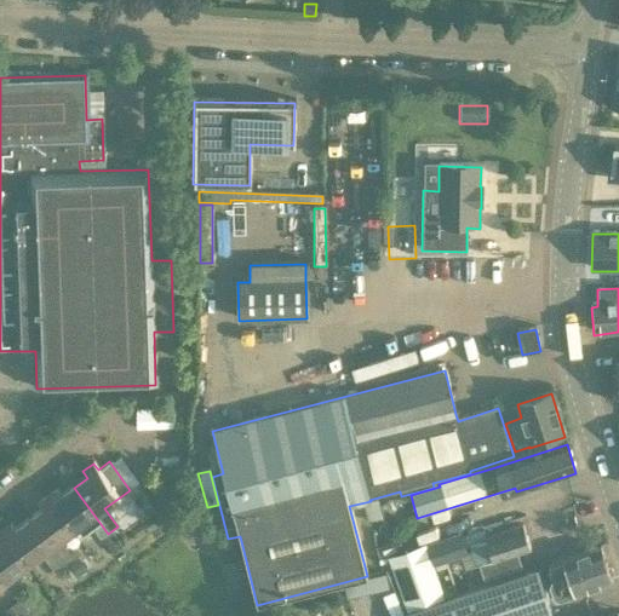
[(57,490),(46,498),(57,511),(72,531),(79,540),(92,531),(98,540),(99,540),(113,556),(120,550),(108,534),(74,488),(61,496),(57,490)]
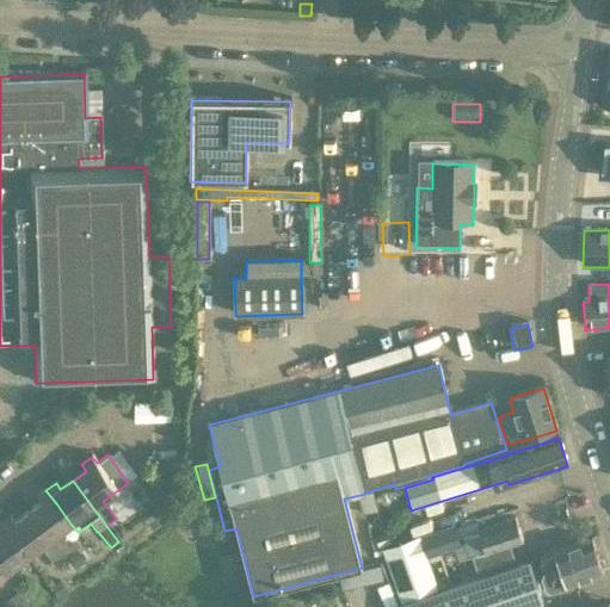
[(71,524),(56,503),(45,490),(37,496),(42,503),(28,513),(61,558),(69,552),(57,534),(71,524)]
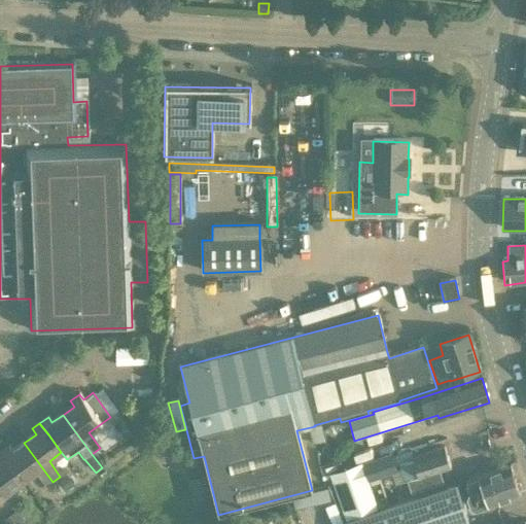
[(325,442),(321,427),(310,430),(313,445),(325,442)]
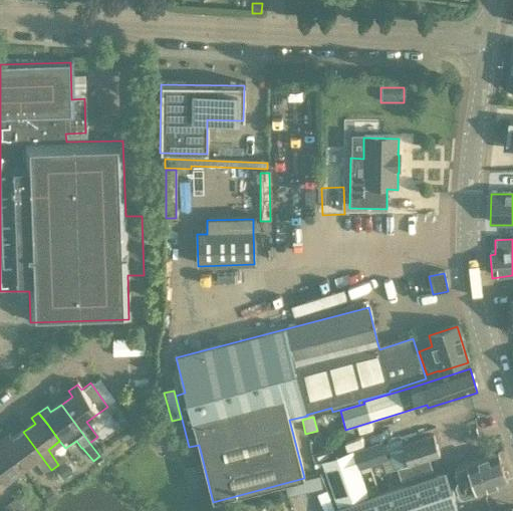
[(43,476),(51,470),(23,432),(12,440),(9,435),(1,441),(22,470),(33,462),(43,476)]
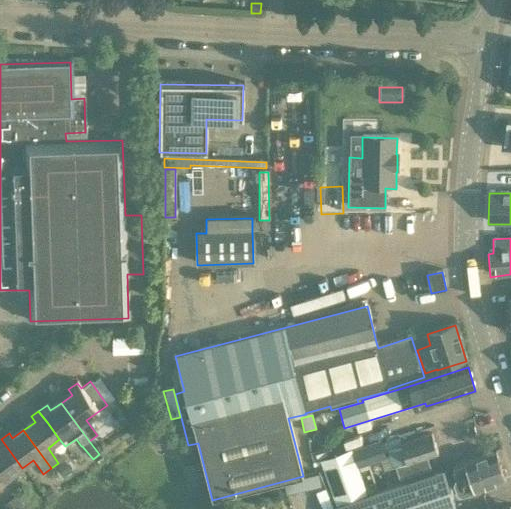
[(401,448),(387,452),(392,469),(395,469),(399,481),(430,471),(426,459),(437,455),(431,436),(401,446),(401,448)]
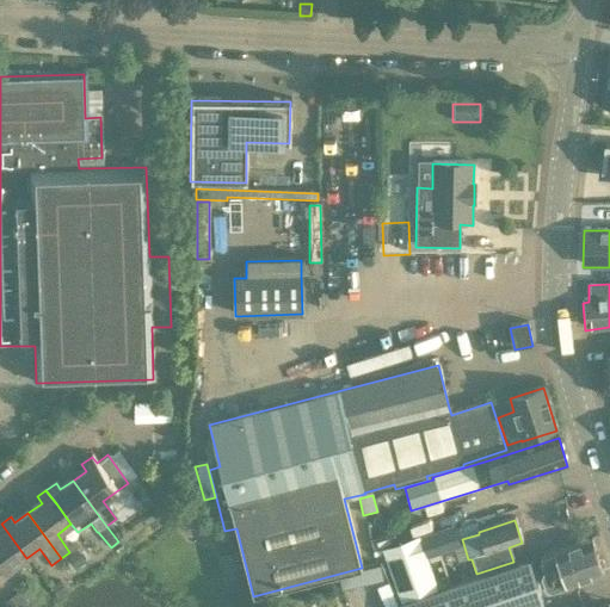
[(13,567),(26,558),(1,524),(0,524),(0,583),(17,573),(13,567)]
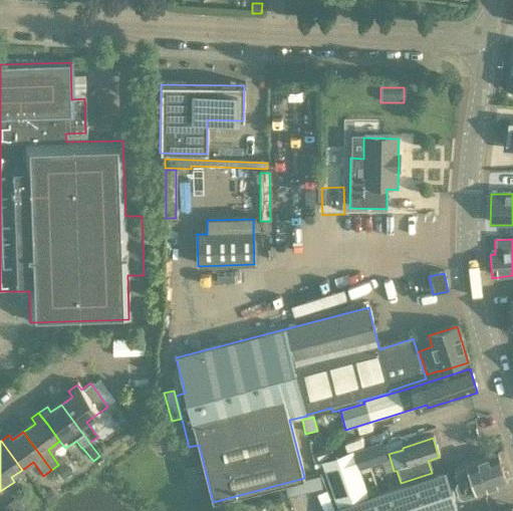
[(367,465),(386,459),(380,444),(351,453),(356,468),(358,467),(361,476),(370,473),(367,465)]
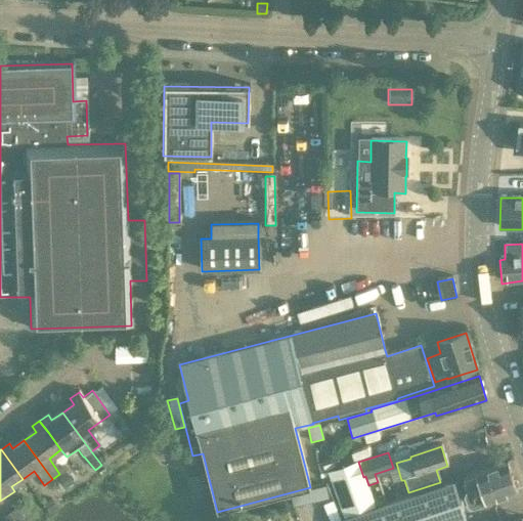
[(320,475),(328,473),(338,470),(338,462),(337,458),(324,462),(316,464),(320,475)]
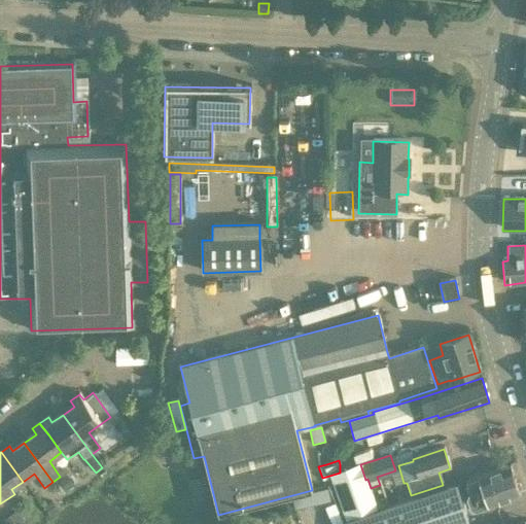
[(186,466),(190,482),(189,482),(195,502),(211,498),(206,478),(207,478),(203,462),(186,466)]
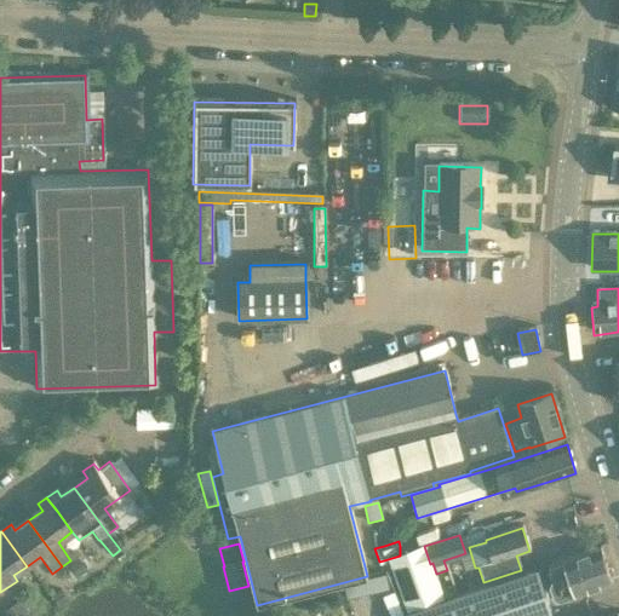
[(389,562),(407,615),(411,615),(445,603),(430,566),(424,550),(389,562)]
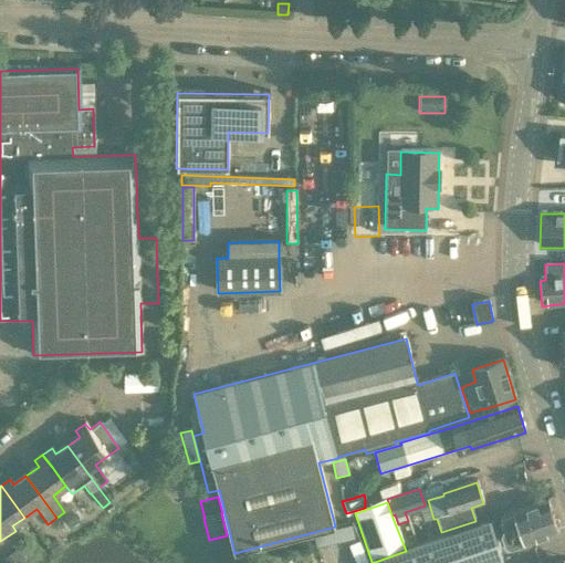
[(558,532),(547,502),(536,507),(500,519),(503,530),(501,537),(504,548),(509,549),(524,544),(558,532)]
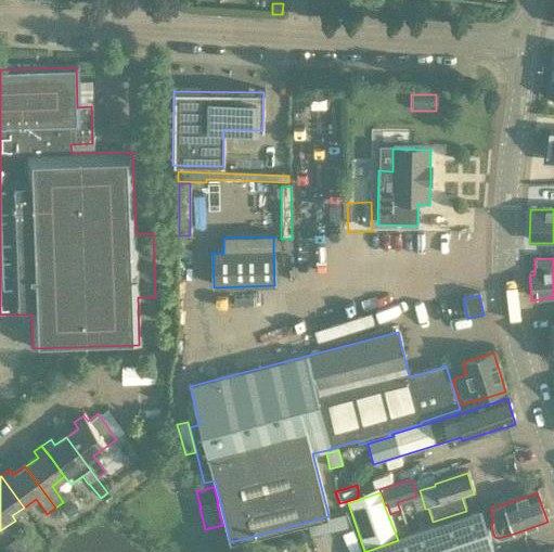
[(65,520),(73,514),(66,505),(59,511),(65,520)]
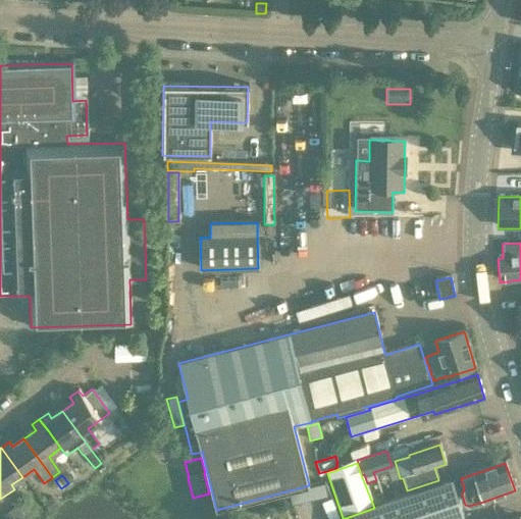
[(292,505),(327,497),(324,484),(289,492),(292,505)]
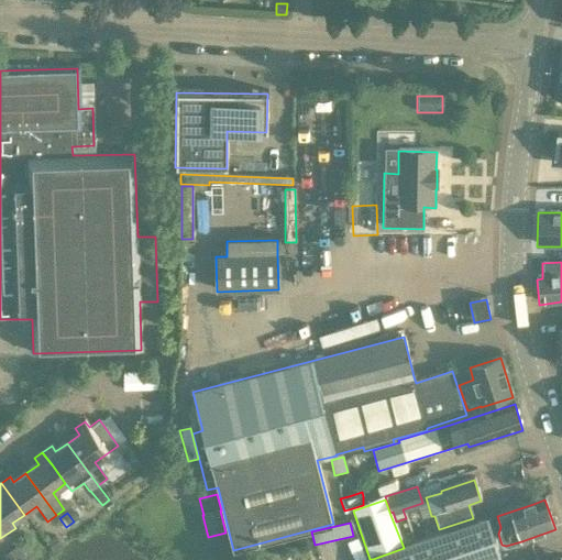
[(498,559),(486,523),(373,559),(498,559)]
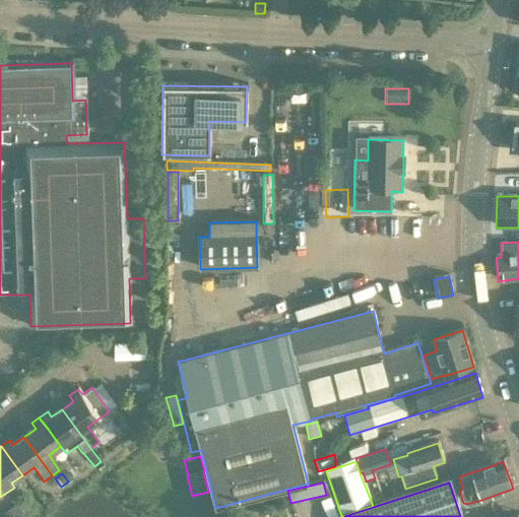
[(208,493),(196,496),(198,505),(210,502),(208,493)]
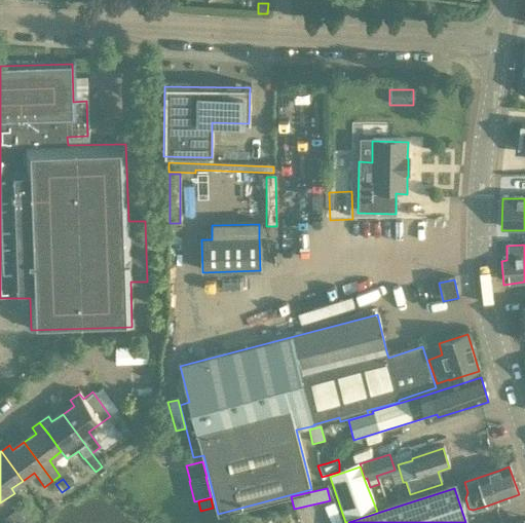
[(48,516),(55,511),(49,502),(42,508),(48,516)]
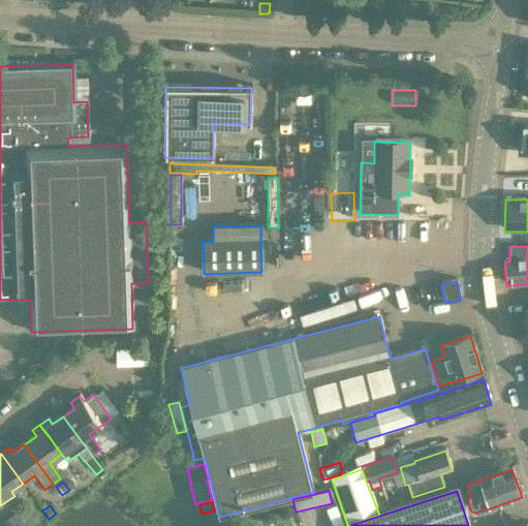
[(23,525),(14,515),(1,525),(23,525)]
